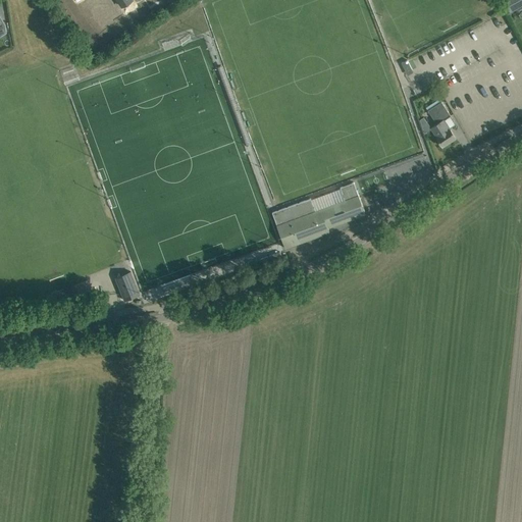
[(521,0),(503,0),(510,12),(521,5),(521,0)]
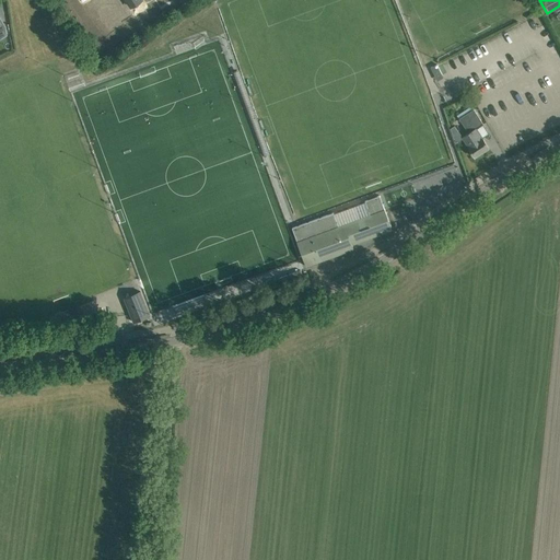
[(436,65),(430,68),(435,78),(442,74),(438,67),(436,65)]
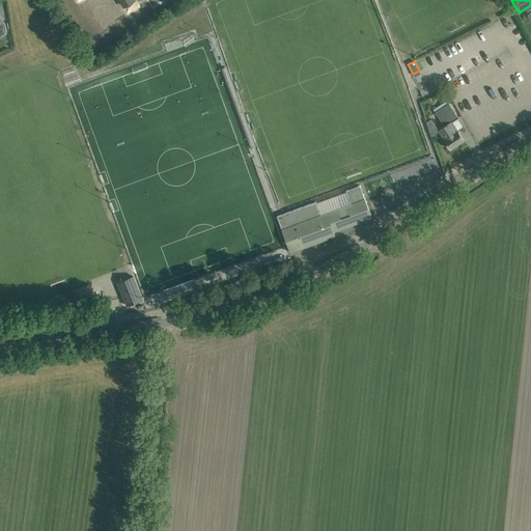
[(447,100),(434,109),(436,112),(444,126),(438,130),(439,131),(450,149),(464,140),(457,131),(451,121),(458,117),(449,104),(447,100)]
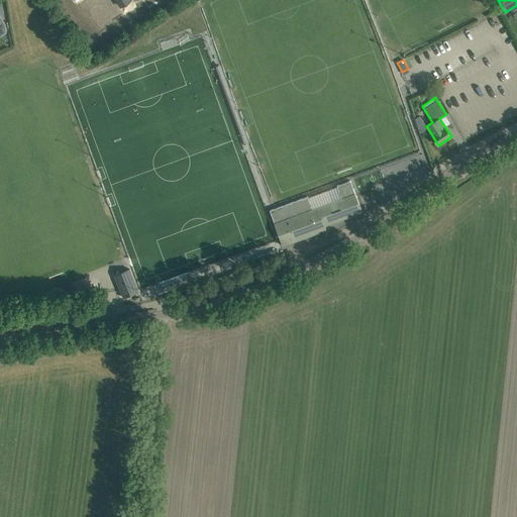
[(308,196),(270,210),(283,245),(297,240),(296,237),(325,227),(325,225),(350,216),(349,213),(360,209),(350,181),(337,185),(343,202),(314,212),(308,196)]
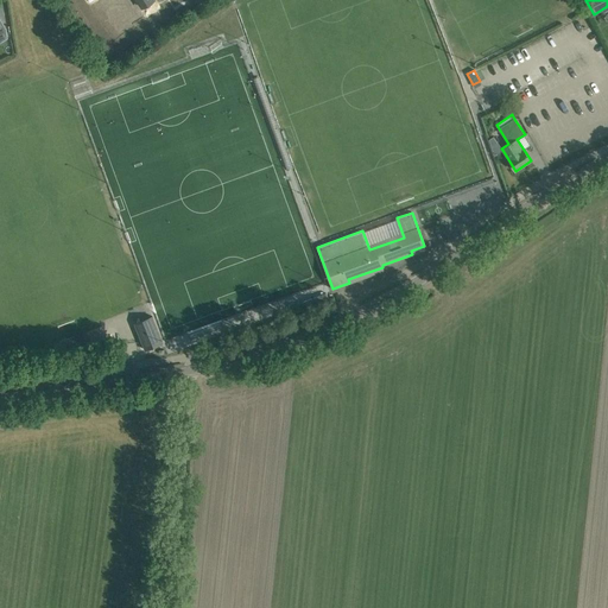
[(303,302),(305,309),(328,301),(325,293),(303,302)]
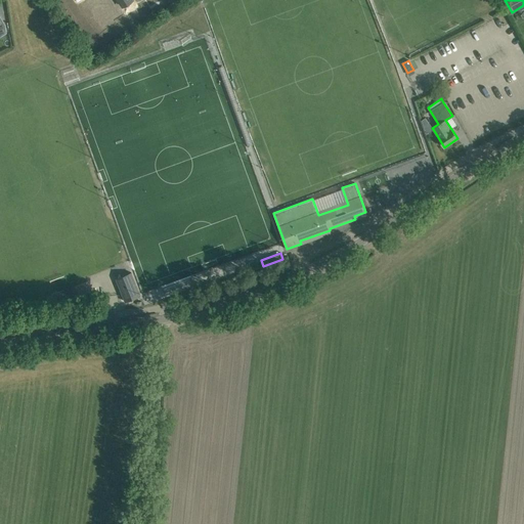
[(116,278),(125,302),(140,296),(131,272),(116,278)]
